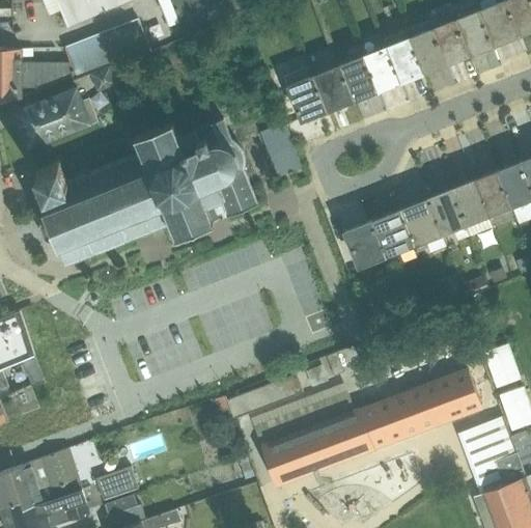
[(61,14),(68,31),(139,0),(42,0),(50,18),(61,14)]
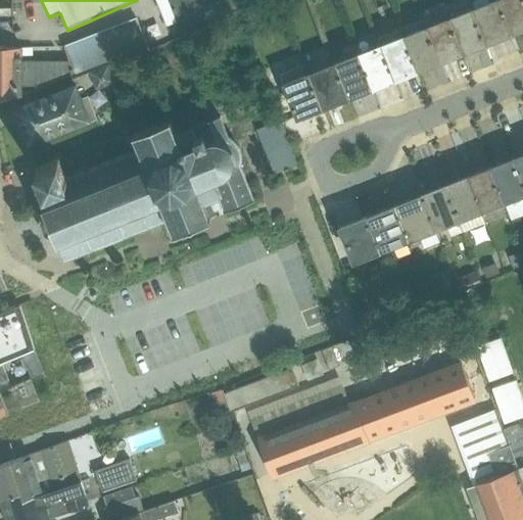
[(246,0),(167,0),(181,34),(249,7),(246,0)]
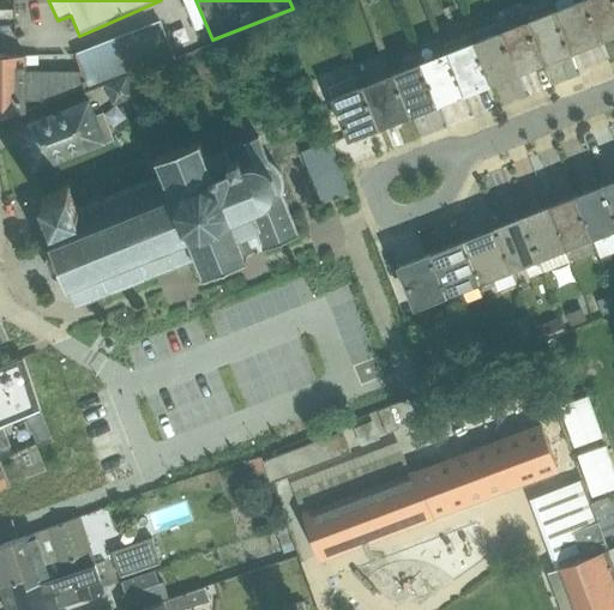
[(602,44),(585,1),(573,6),(571,0),(548,0),(554,14),(571,56),(602,44)]
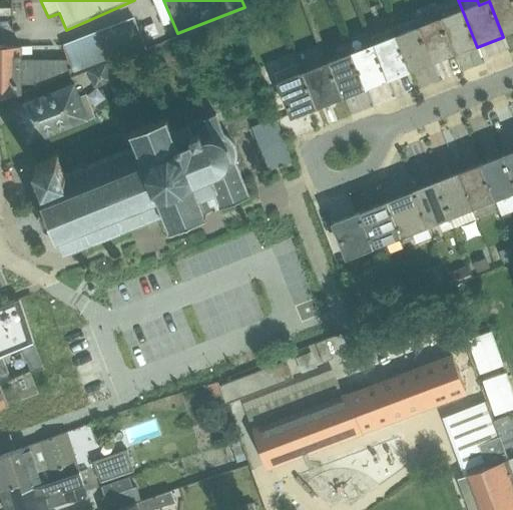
[(503,37),(512,32),(512,0),(490,0),(491,1),(489,1),(503,37)]
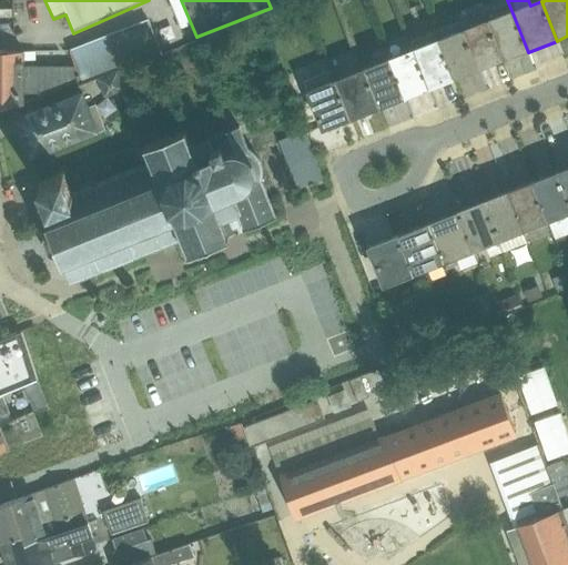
[(468,31),(488,23),(482,7),(462,14),(468,31)]
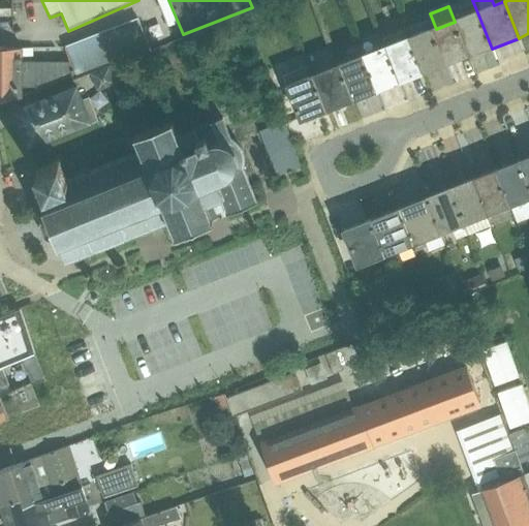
[(469,58),(492,49),(477,12),(455,22),(469,58)]
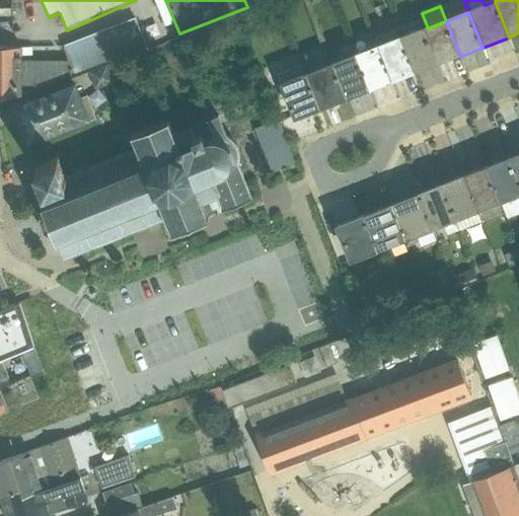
[(69,65),(72,77),(145,47),(135,20),(64,49),(69,65)]
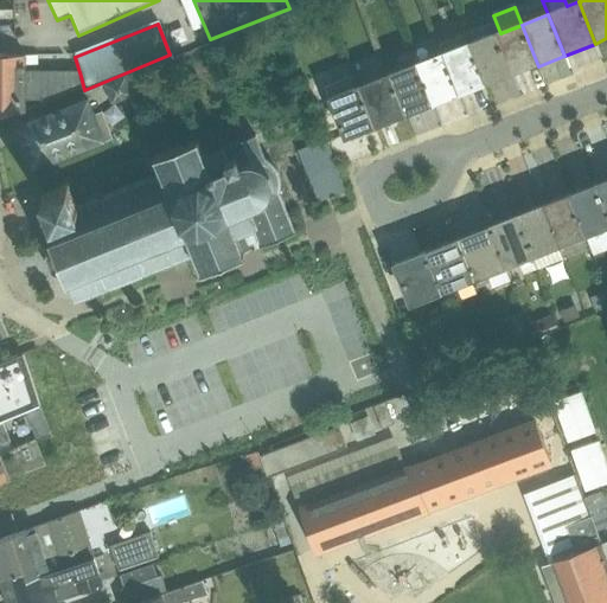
[(485,87),(512,76),(496,36),(491,25),(465,36),(485,87)]
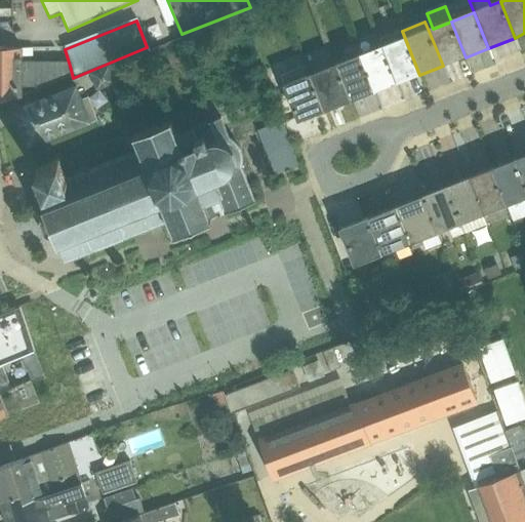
[(466,57),(451,22),(429,31),(443,66),(466,57)]
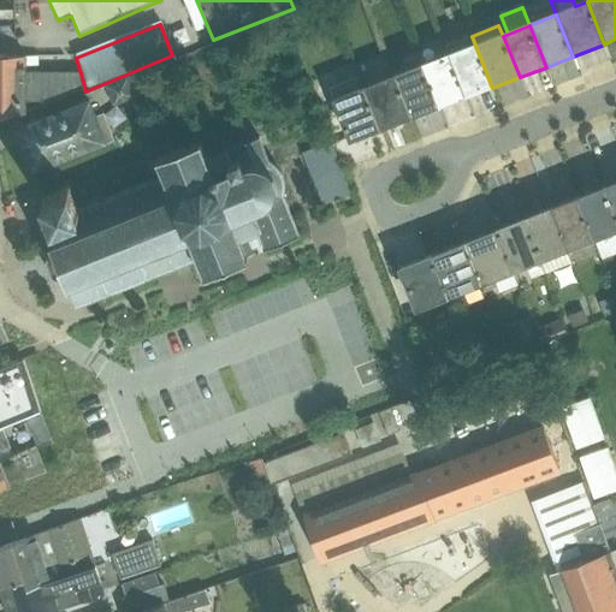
[(492,88),(472,36),(445,47),(449,55),(466,99),(492,88)]
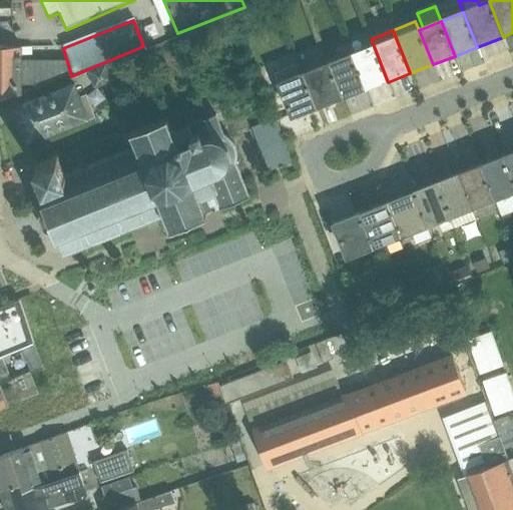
[(366,91),(388,82),(374,46),(366,49),(363,42),(348,48),(351,55),(366,91)]
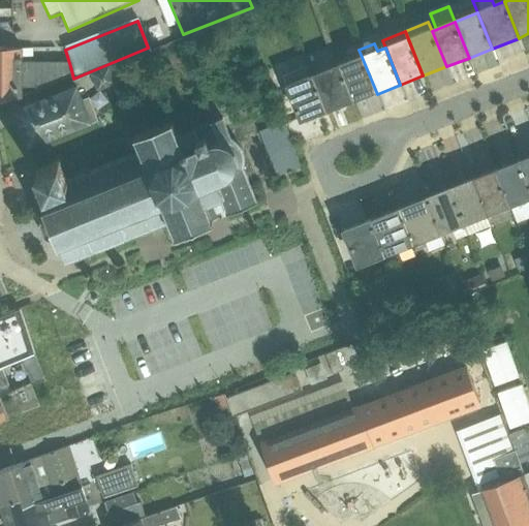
[(0,103),(23,100),(23,98),(73,79),(70,66),(24,66),(24,60),(33,60),(33,53),(0,51),(0,103)]
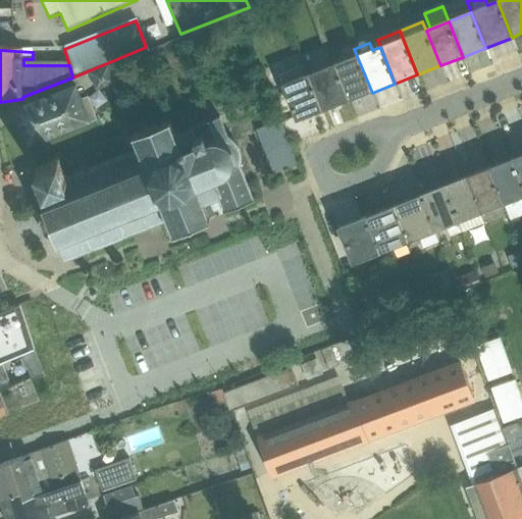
[(372,93),(357,56),(334,65),(349,102),(372,93)]
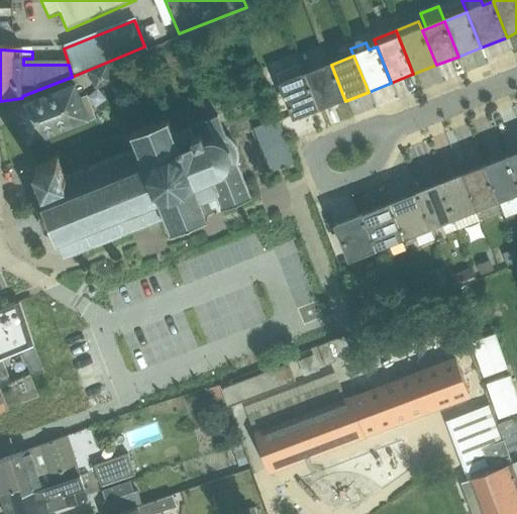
[(319,109),(345,101),(331,65),(323,68),(321,64),(304,71),(319,109)]
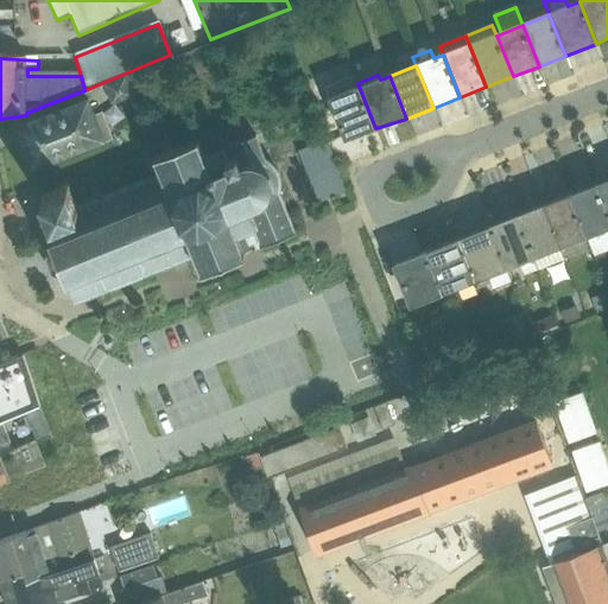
[(375,128),(358,83),(355,78),(325,90),(344,140),(375,128)]
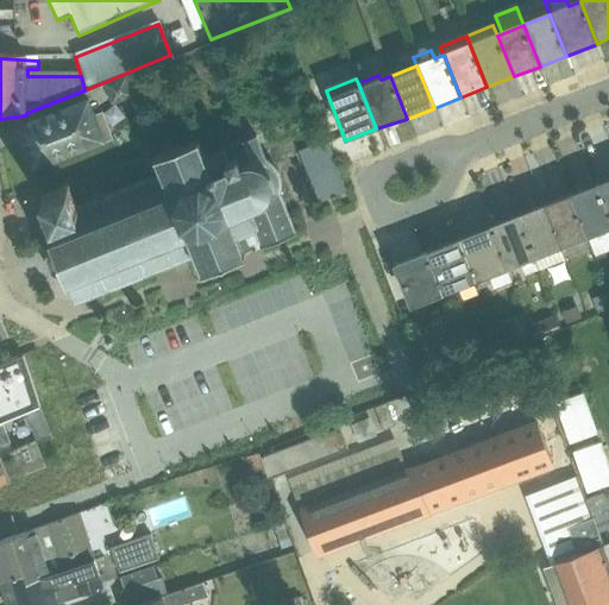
[(127,83),(105,92),(112,109),(135,101),(127,83)]
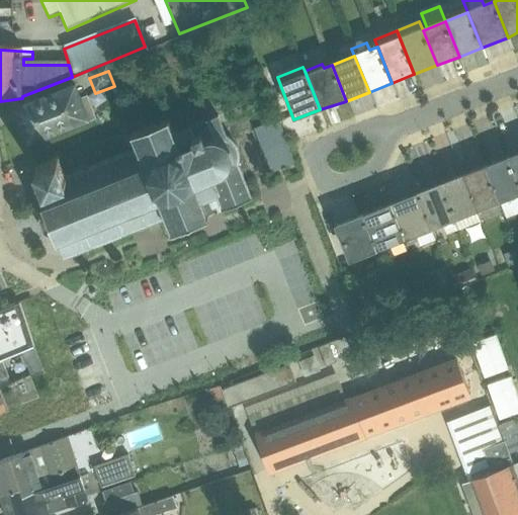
[(26,150),(96,122),(87,99),(82,101),(76,86),(32,104),(30,100),(14,107),(15,111),(11,112),(26,150)]
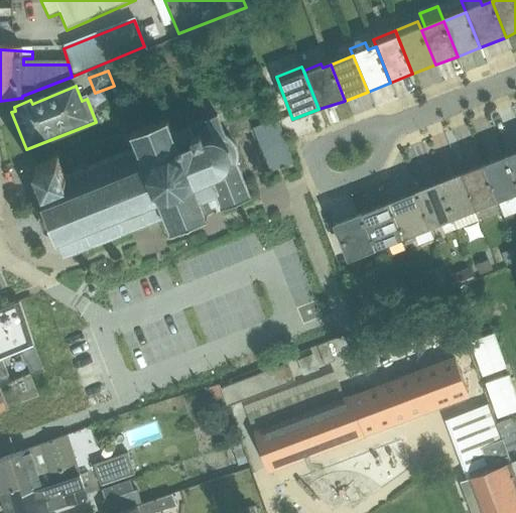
[(44,186),(35,190),(44,211),(43,212),(38,222),(44,236),(54,240),(55,239),(63,259),(165,220),(170,233),(251,202),(237,167),(238,165),(239,161),(239,158),(239,155),(238,152),(238,150),(236,147),(235,145),(234,143),(233,142),(231,140),(229,139),(227,137),(225,136),(217,118),(198,125),(202,134),(190,139),(192,144),(183,148),(178,148),(173,134),(168,121),(131,135),(137,150),(67,176),(58,157),(36,167),(44,186)]
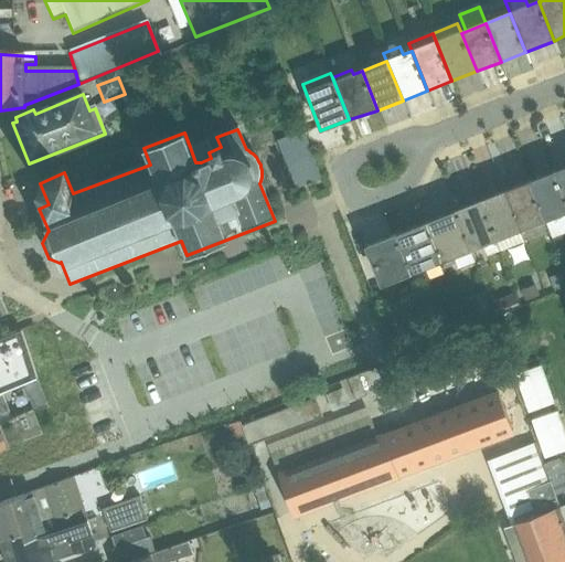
[(277,145),(297,192),(322,182),(304,135),(277,145)]
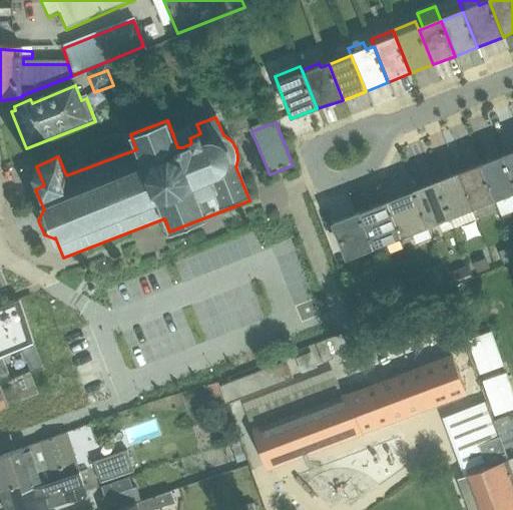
[(512,192),(512,149),(498,155),(512,192)]
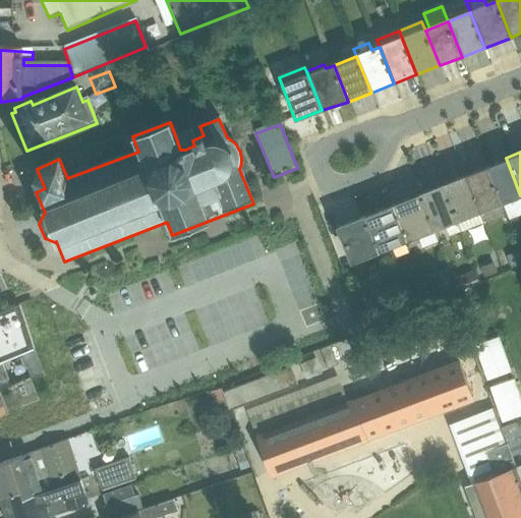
[(520,195),(506,158),(481,167),(497,206),(520,195)]
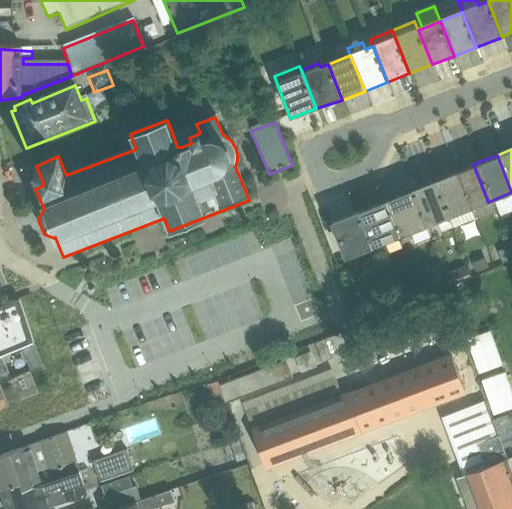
[(464,211),(488,202),(473,164),(449,174),(464,211)]
